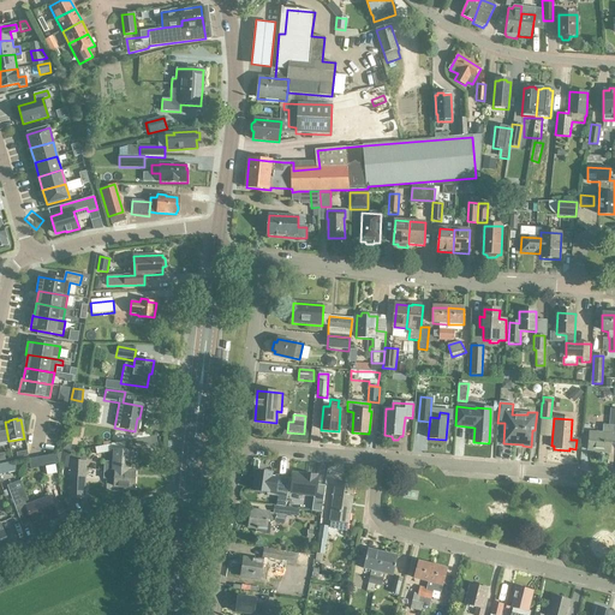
[(614,425),(603,424),(602,434),(596,434),(596,435),(589,435),(587,449),(602,451),(602,453),(609,454),(610,443),(614,443),(614,425)]
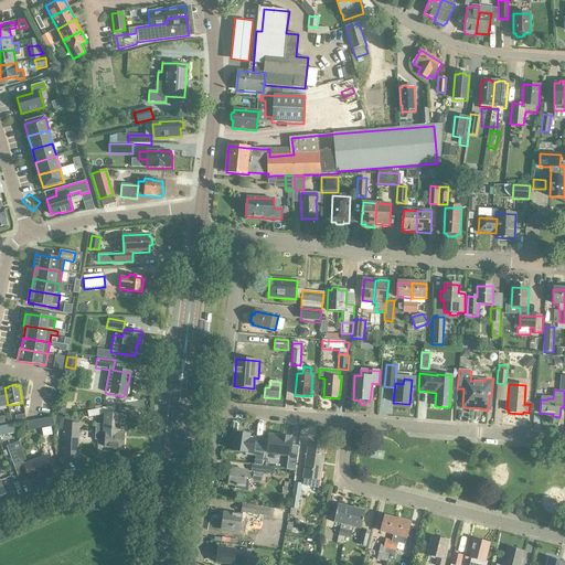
[(95,425),(95,433),(121,434),(121,424),(124,424),(124,415),(104,414),(104,426),(95,425)]
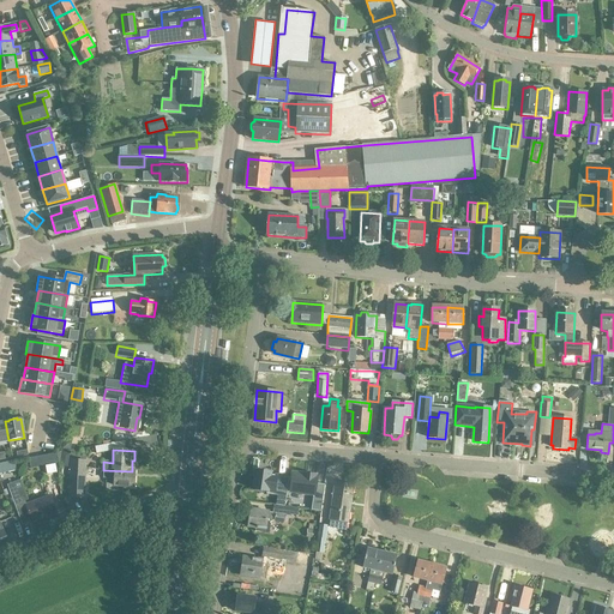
[(31,468),(59,463),(58,453),(29,458),(31,468)]
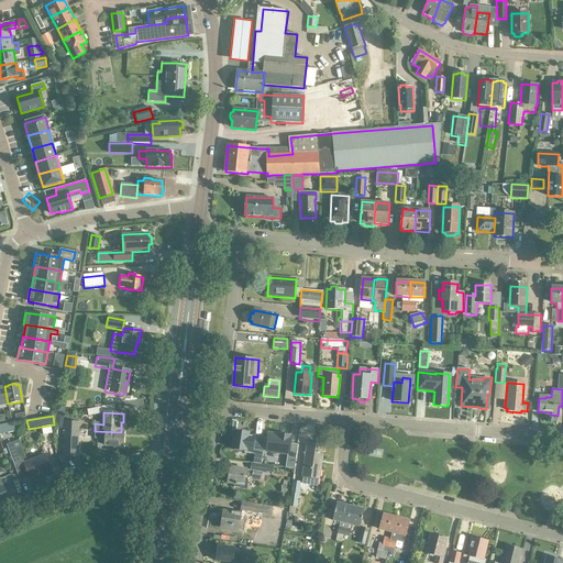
[(63,438),(78,438),(79,422),(64,421),(63,438)]
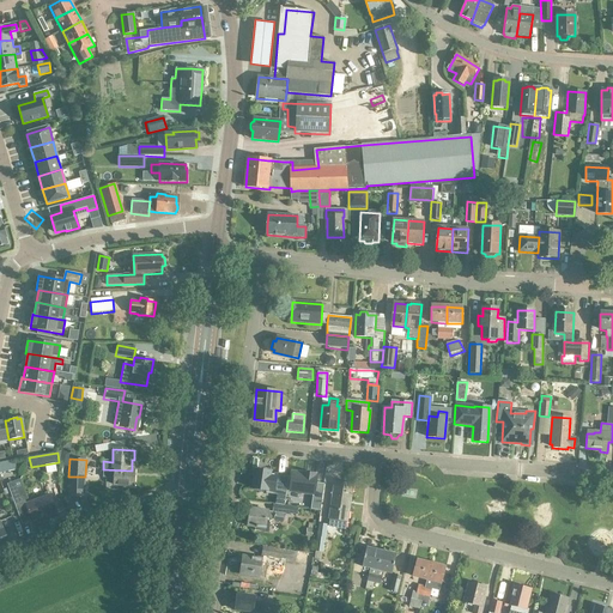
[(133,471),(132,471),(103,469),(102,478),(113,479),(113,485),(132,486),(133,471)]
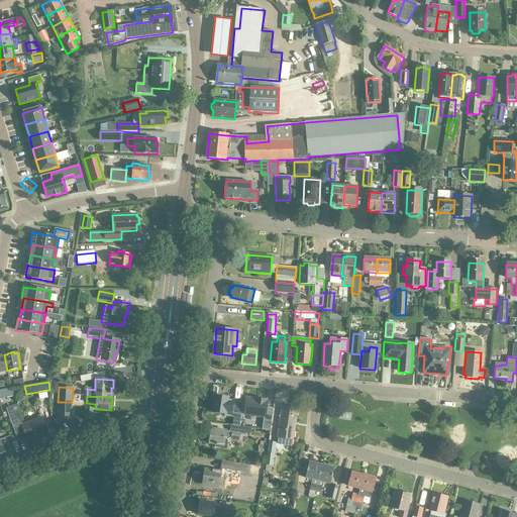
[(231,417),(233,401),(227,400),(228,399),(217,397),(214,412),(225,414),(225,416),(231,417)]
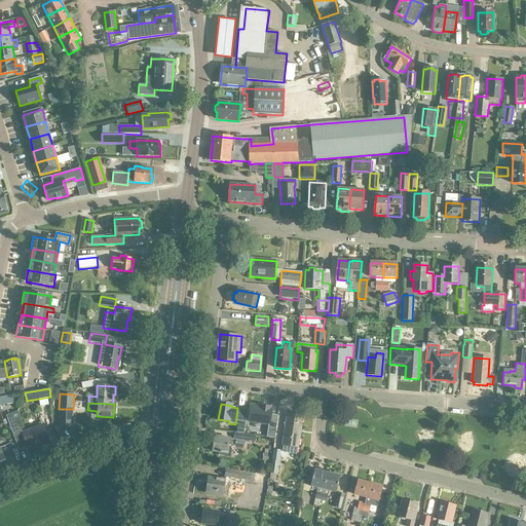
[(45,406),(39,408),(41,414),(48,412),(45,406)]
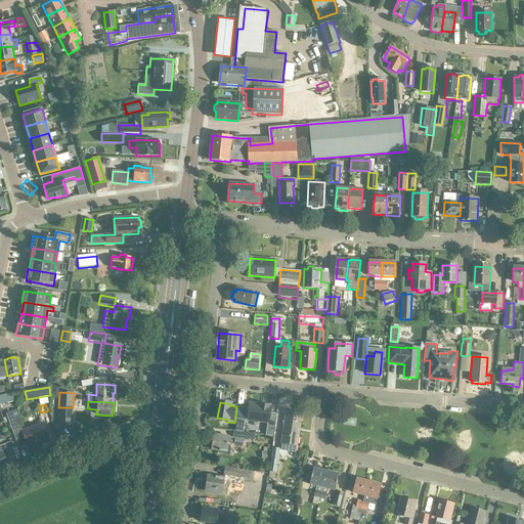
[(72,427),(73,407),(58,407),(57,426),(72,427)]
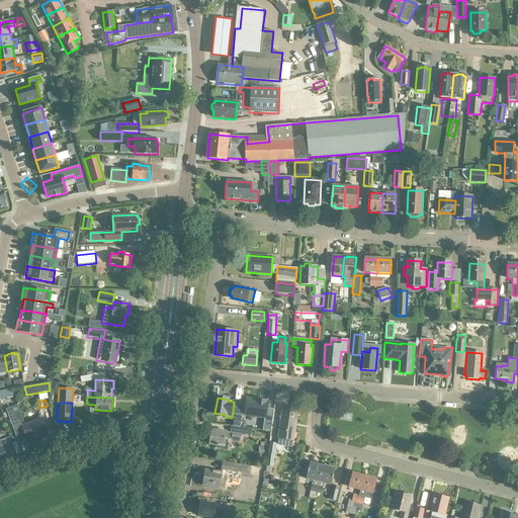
[(273,421),(275,406),(253,404),(252,419),(273,421)]
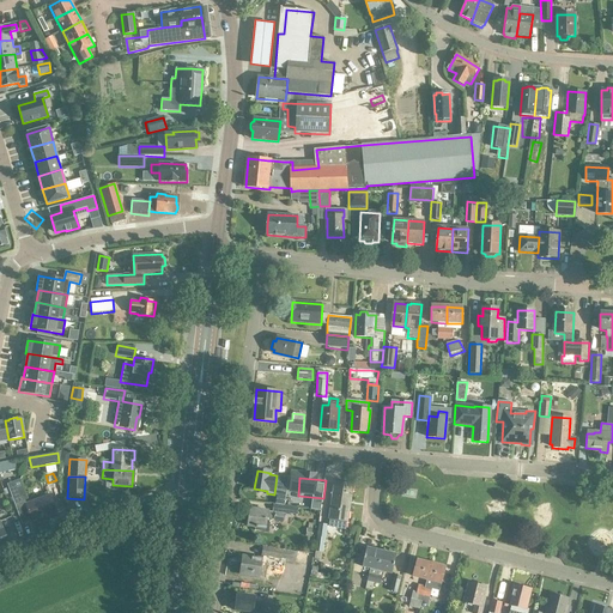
[(19,479),(7,484),(22,522),(30,520),(55,511),(49,493),(25,503),(24,499),(26,498),(19,479)]
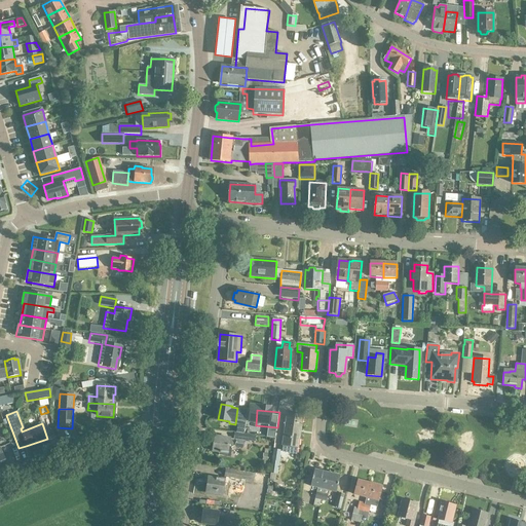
[(288,414),(283,446),(282,452),(297,455),(303,416),(288,414)]
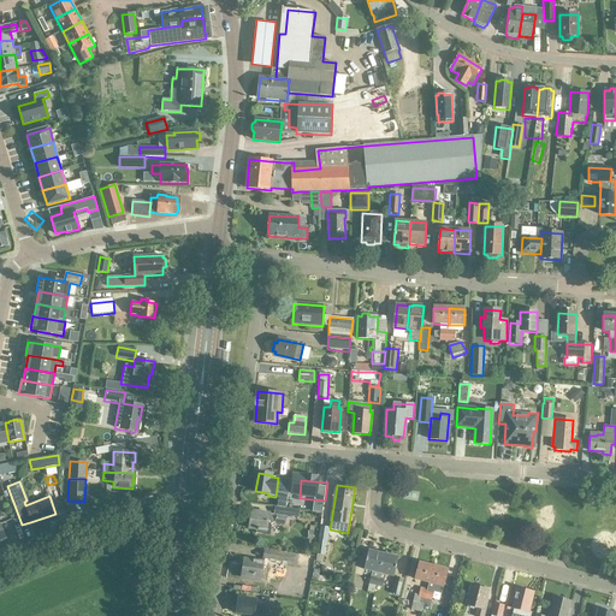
[(270,535),(271,527),(271,526),(271,525),(274,522),(274,523),(284,526),(285,517),(291,519),(292,510),(274,507),(273,515),(252,511),(249,528),(256,529),(256,533),(270,535)]
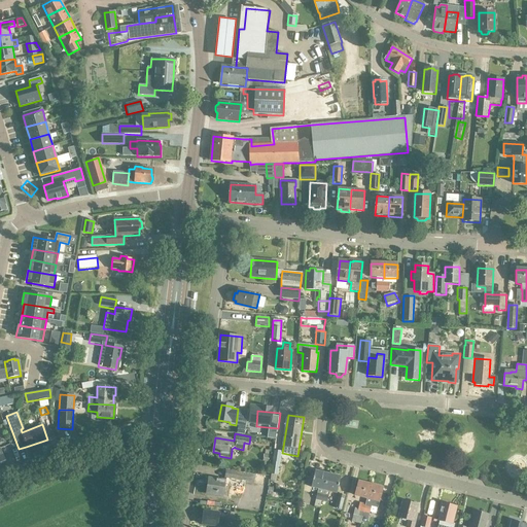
[(274,451),(270,475),(277,476),(281,452),(274,451)]
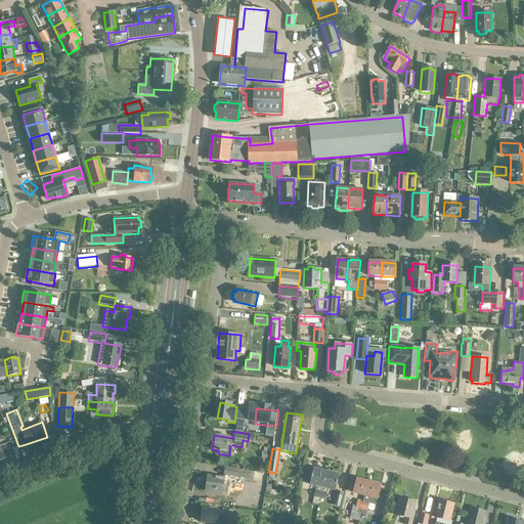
[(252,482),(254,473),(224,468),(223,476),(252,482)]
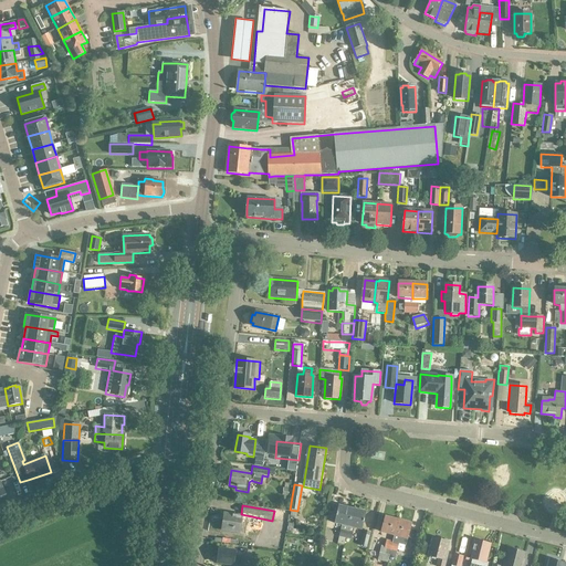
[(345,538),(353,510),(338,506),(334,523),(342,525),(338,537),(345,538)]
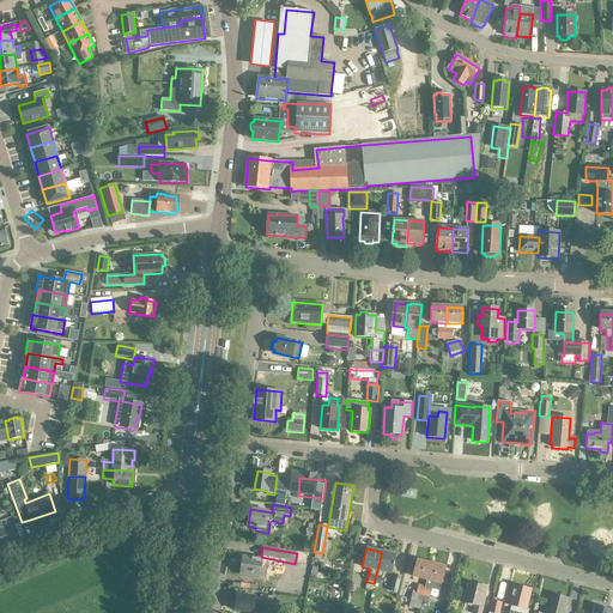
[(396,556),(382,552),(374,583),(380,586),(383,571),(392,574),(396,556)]
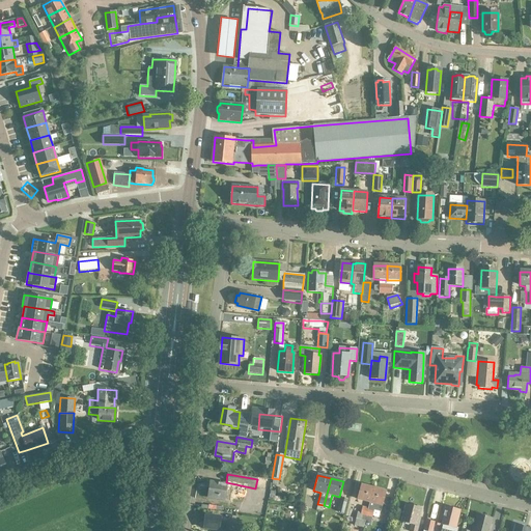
[(231,487),(226,486),(227,484),(211,481),(208,498),(229,501),(231,487)]
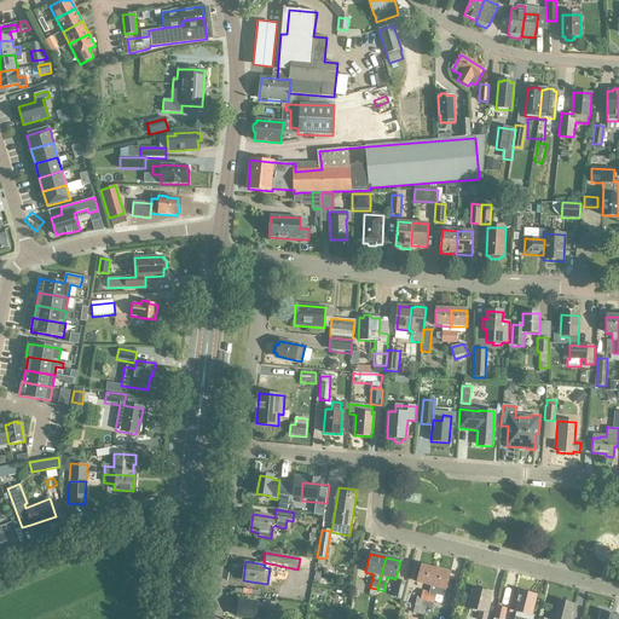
[(432,586),(437,570),(421,566),(417,583),(432,586)]
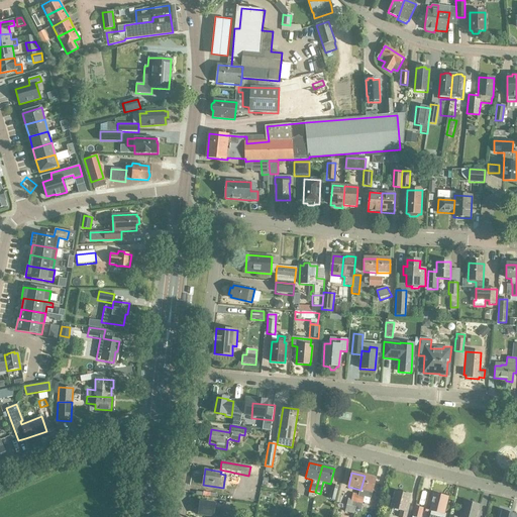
[(377,479),(365,476),(360,490),(373,493),(377,479)]
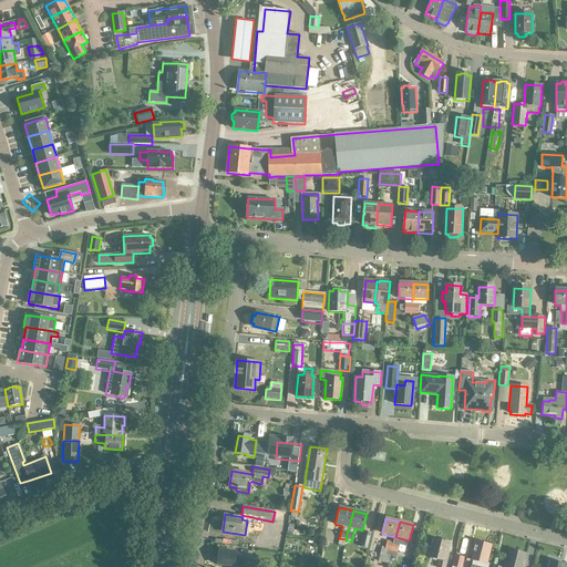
[(368,549),(371,533),(364,532),(360,547),(368,549)]
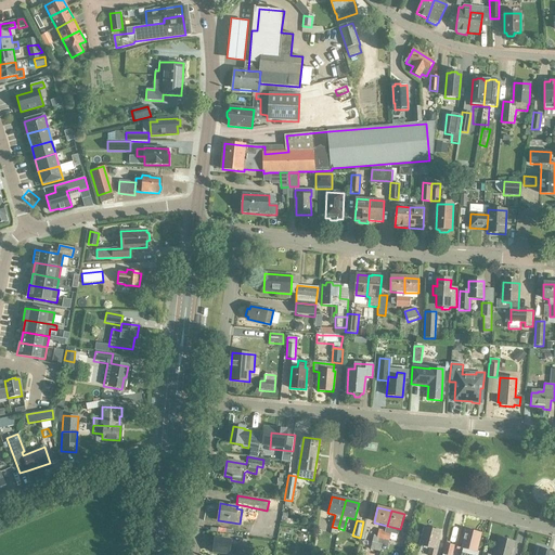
[(437,540),(439,531),(425,528),(420,545),(430,549),(428,554),(435,554),(439,541),(437,540)]
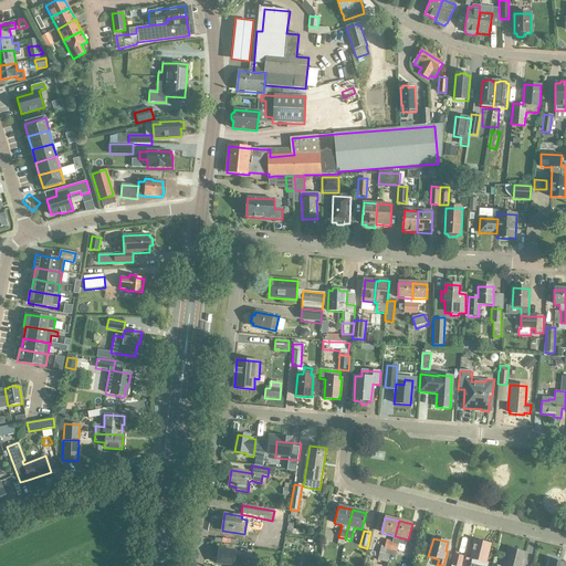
[(398,543),(386,540),(384,547),(381,546),(377,561),(387,563),(390,551),(396,552),(398,543)]
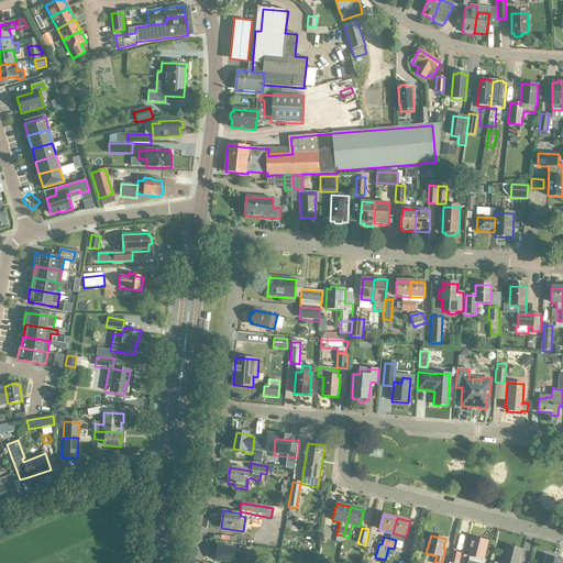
[(467,556),(470,556),(466,562),(484,562),(486,560),(483,560),(487,541),(473,538),(467,556)]
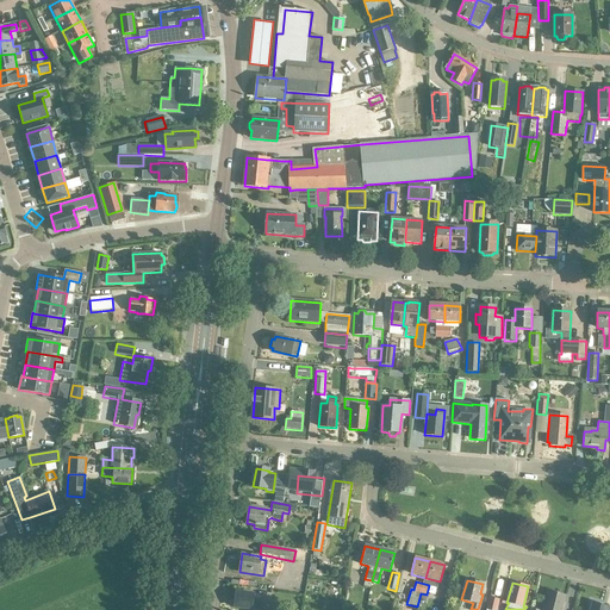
[(253,601),(261,602),(260,609),(268,609),(271,595),(262,593),(262,596),(254,595),(254,593),(236,591),(234,607),(251,609),(253,601)]
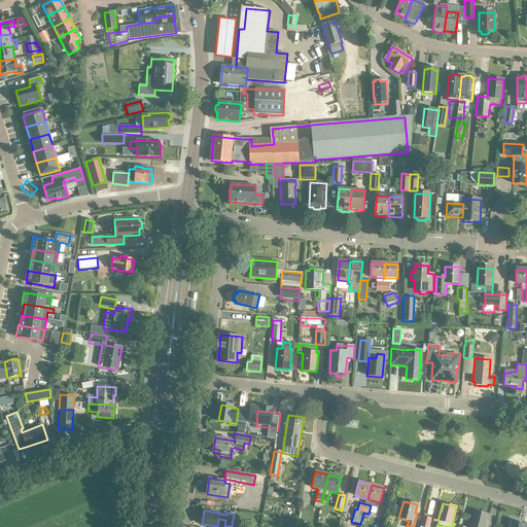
[(473,512),(469,526),(462,526),(458,526),(487,526),(488,525),(486,524),(489,515),(473,512)]
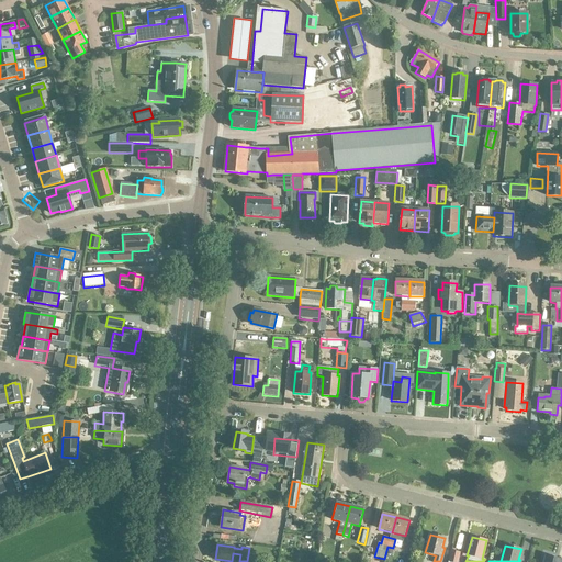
[(457,561),(460,552),(451,550),(447,561),(457,561)]
